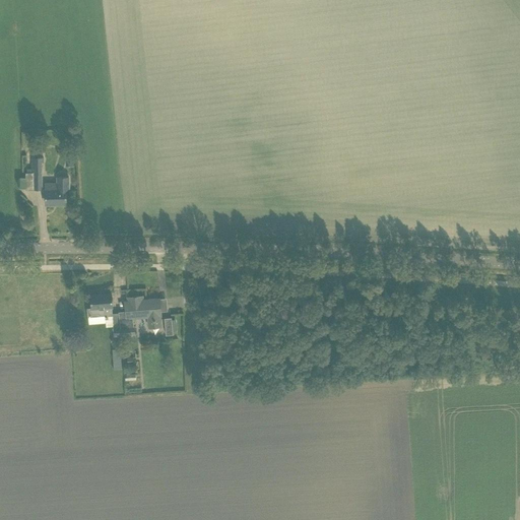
[(31,157),(31,173),(25,173),(26,189),(42,189),(42,160),(43,160),(43,157),(31,157)]
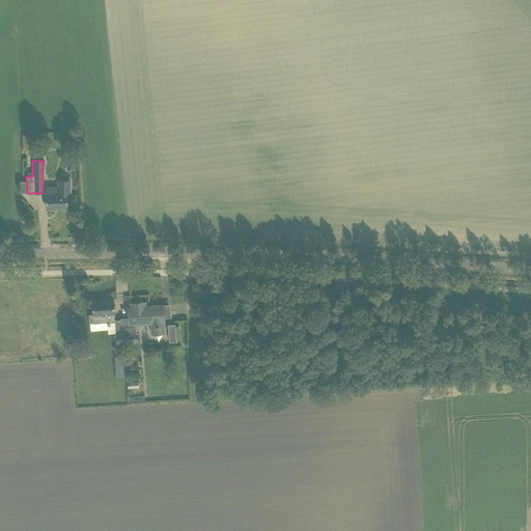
[(54,207),(54,208),(67,208),(67,198),(67,192),(71,192),(70,180),(58,180),(58,192),(46,193),(46,196),(47,206),(54,207)]
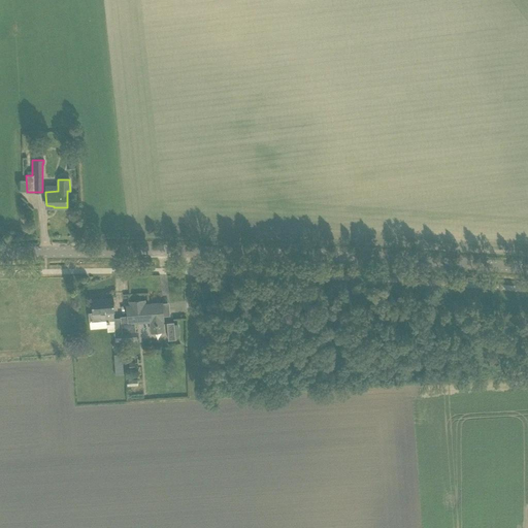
[(113,318),(113,311),(114,311),(112,298),(99,299),(99,301),(92,302),(93,312),(89,312),(89,321),(106,320),(106,324),(107,331),(114,330),(114,333),(111,333),(111,337),(116,337),(116,341),(123,340),(122,336),(121,318),(113,318)]
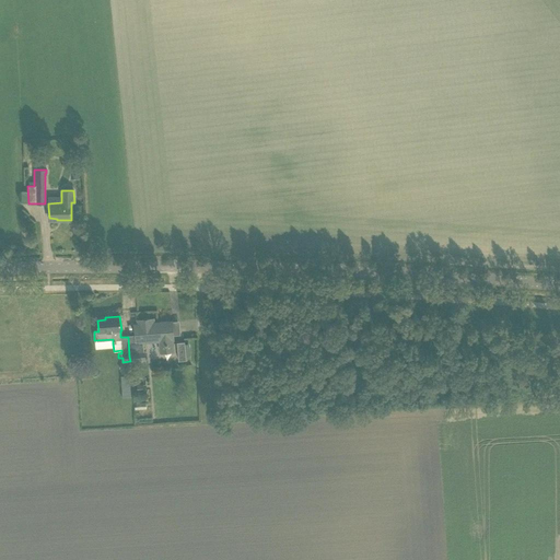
[(173,339),(172,322),(153,323),(153,318),(138,319),(138,324),(133,325),(135,336),(128,336),(128,337),(129,357),(130,361),(130,362),(144,360),(143,350),(143,351),(142,341),(159,340),(160,345),(165,343),(165,346),(167,345),(167,343),(172,343),(172,339),(173,339)]
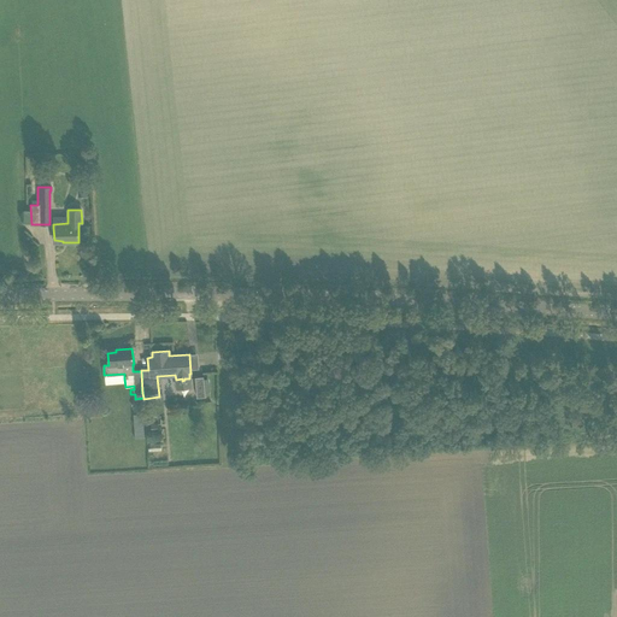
[(205,397),(203,376),(195,377),(197,398),(205,397)]
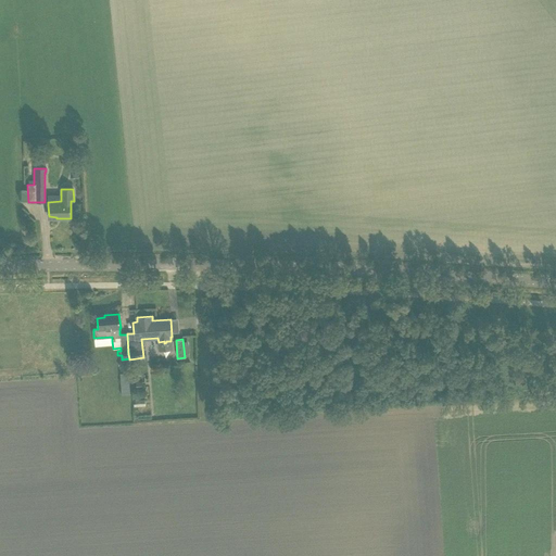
[(118,367),(121,370),(124,370),(127,369),(128,365),(126,363),(123,362),(119,364),(118,367)]
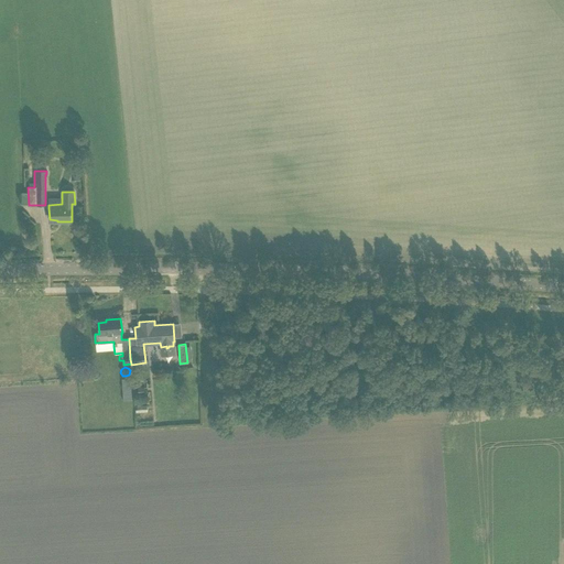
[(132,400),(131,378),(122,379),(123,400),(132,400)]
